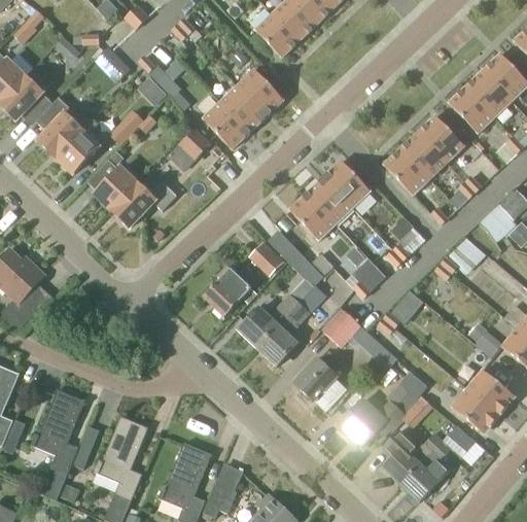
[(0,0),(0,9),(10,0),(0,0)]
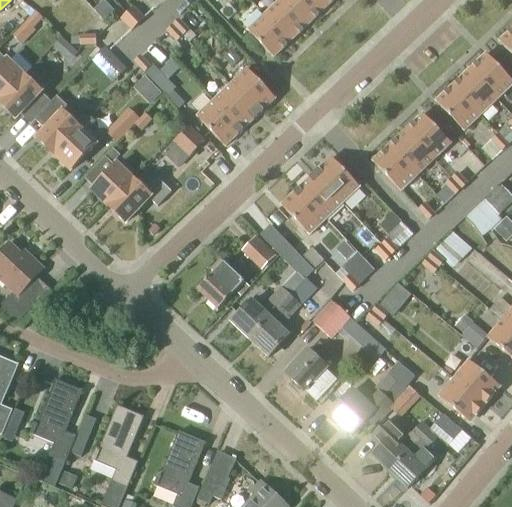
[(108,17),(121,4),(117,0),(98,0),(94,4),(108,17)]
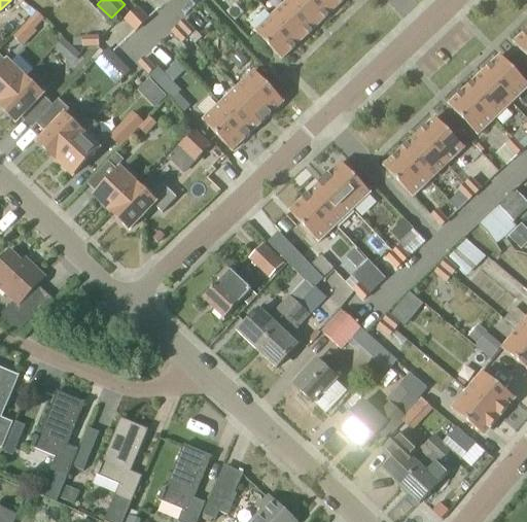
[(142,0),(152,13),(163,5),(159,0),(142,0)]
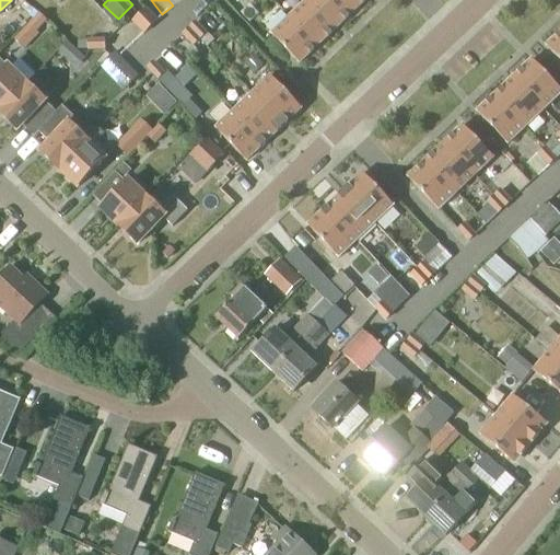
[(317,43),(335,26),(311,0),(304,0),(290,13),(317,43)]
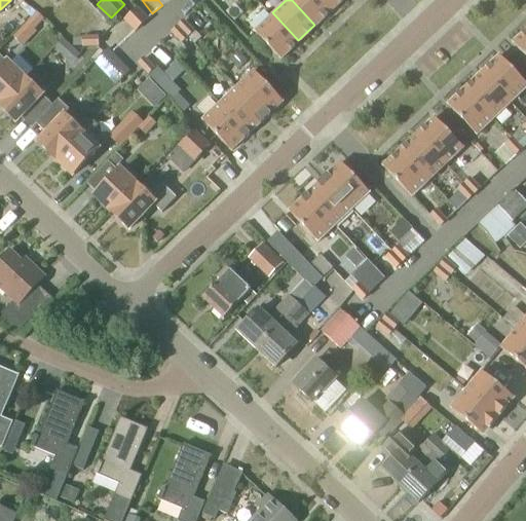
[(314,25),(331,9),(323,0),(292,0),(314,25)]
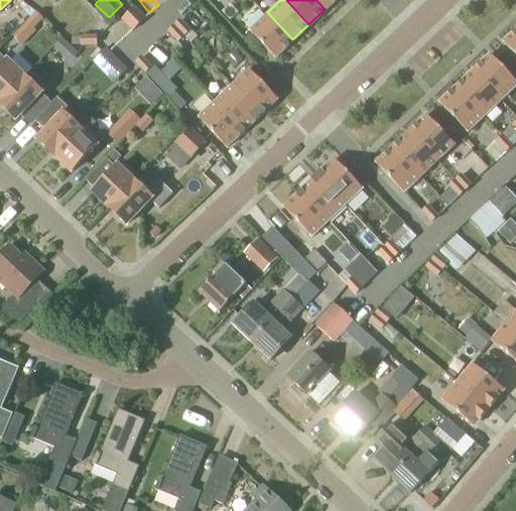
[(316,0),(325,9),(334,0),(316,0)]
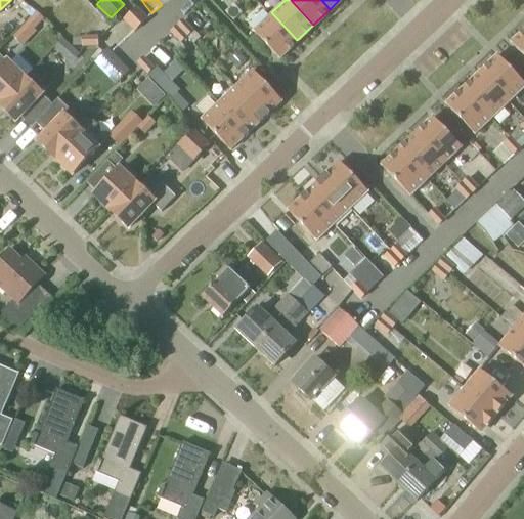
[(136,5),(130,11),(141,23),(147,16),(136,5)]
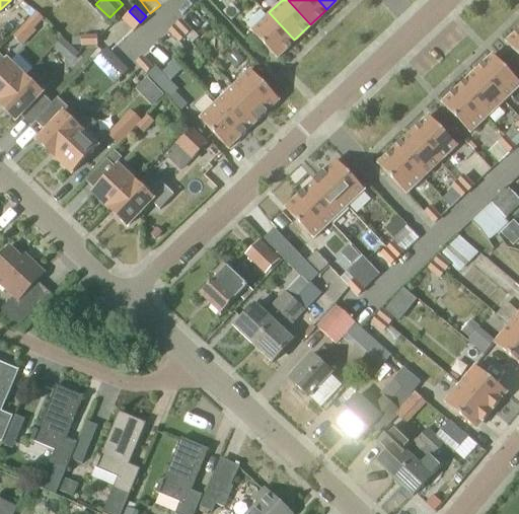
[(35,9),(12,33),(21,43),(35,28),(33,25),(43,15),(35,9)]
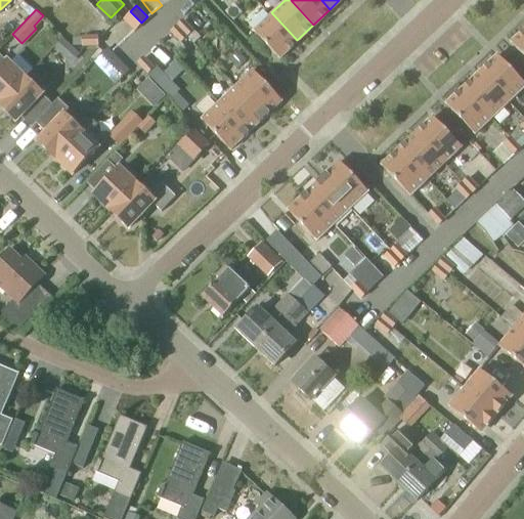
[(130,11),(124,16),(135,28),(141,23),(130,11)]
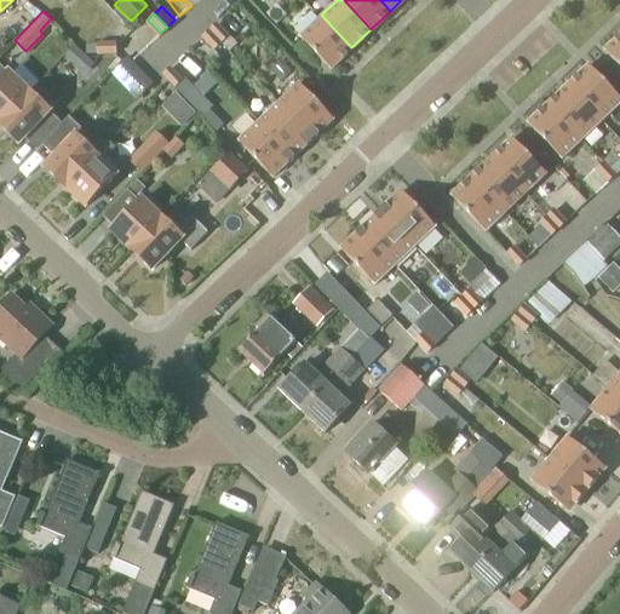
[(351,47),(321,15),(300,34),(332,67),(351,47)]
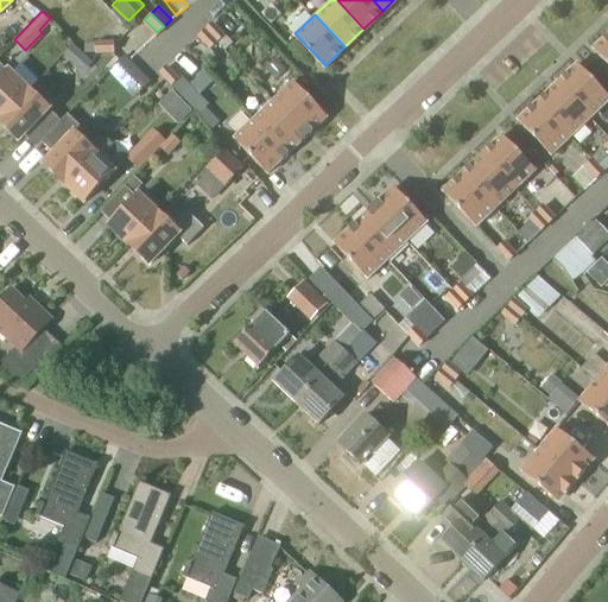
[(210,18),(203,25),(215,37),(222,30),(210,18)]
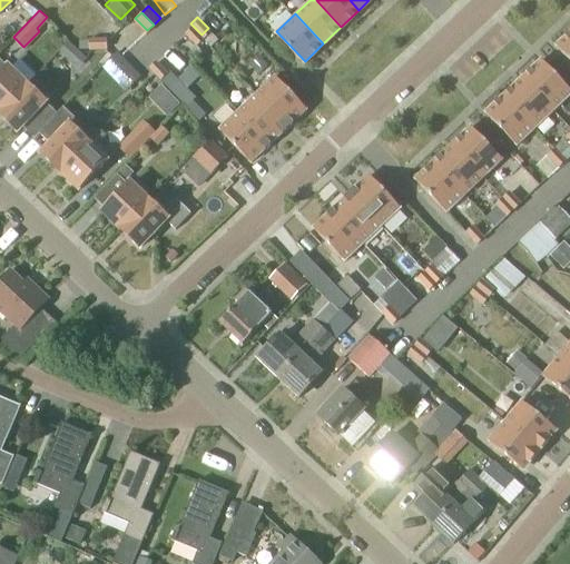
[(194,40),(202,35),(190,23),(184,29),(194,40)]
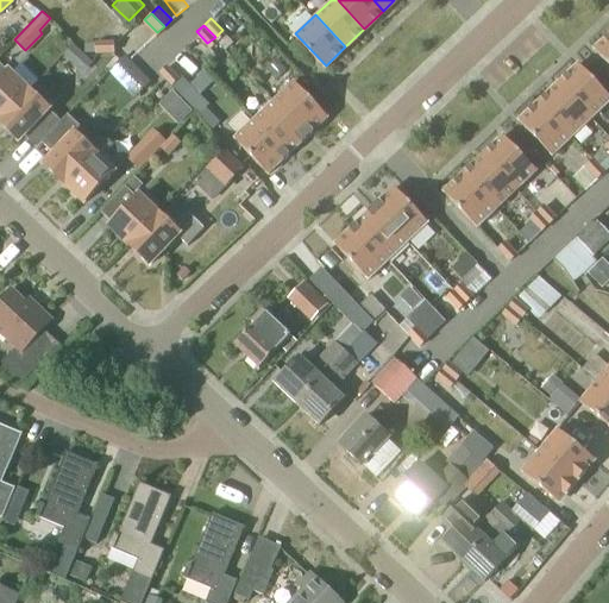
[(608,62),(608,31),(595,45),(601,51),(600,52),(608,62)]
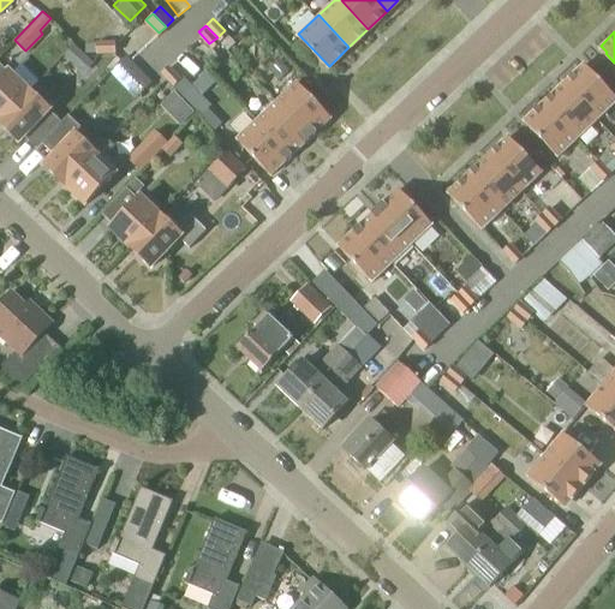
[(114,40),(96,40),(96,51),(115,49),(114,40)]
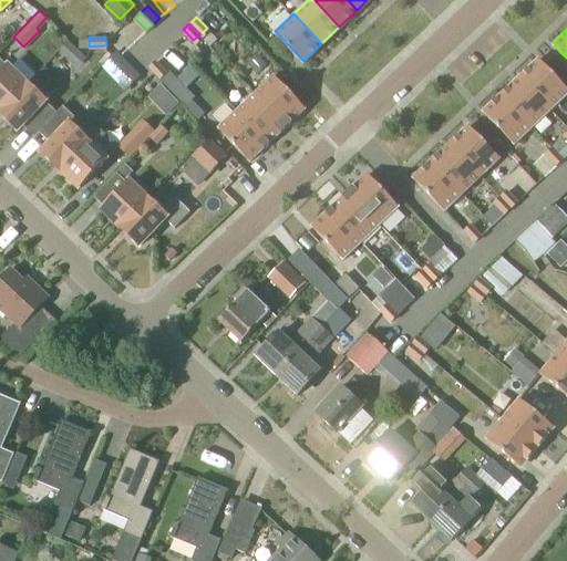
[(168,58),(184,68),(196,50),(182,40),(168,58)]
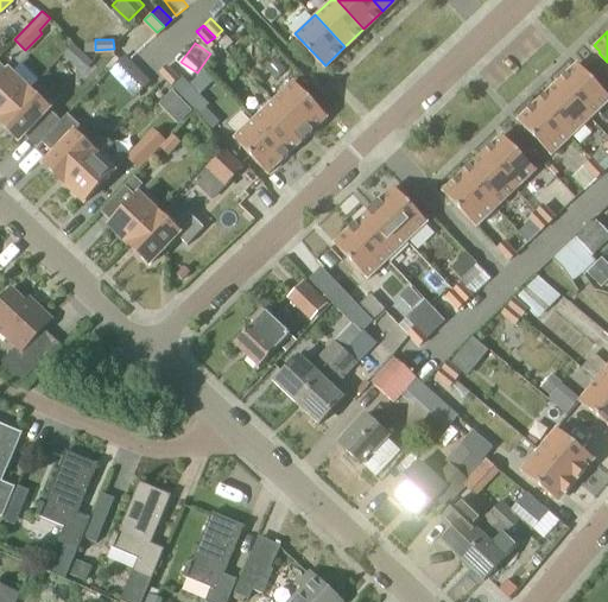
[(125,50),(113,64),(143,89),(154,75),(125,50)]
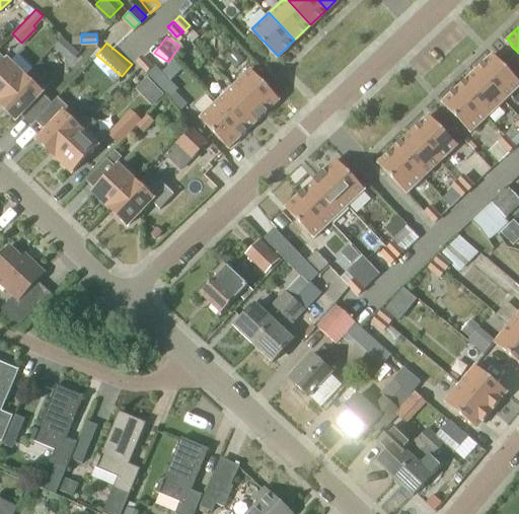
[(0,65),(0,98),(25,73),(32,66),(17,52),(10,59),(8,57),(0,65)]
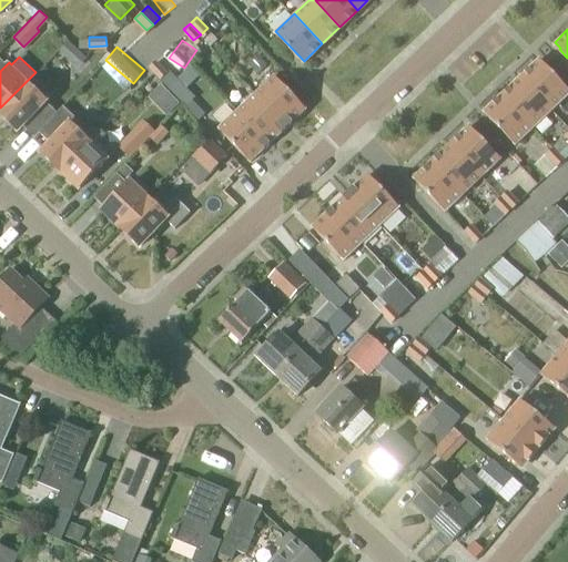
[(153,57),(146,62),(156,73),(164,68),(153,57)]
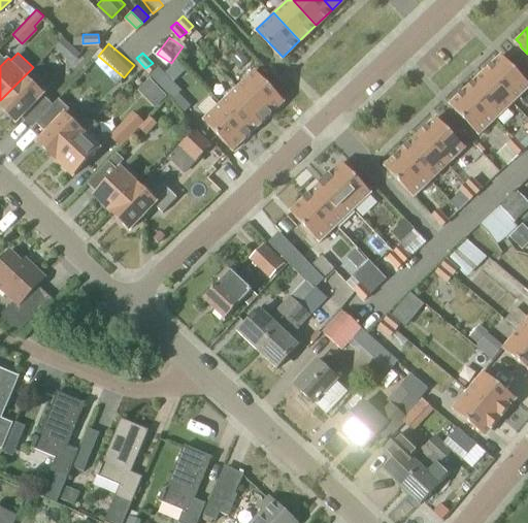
[(527,80),(506,58),(505,59),(500,54),(484,69),(513,100),(527,86),(527,80)]
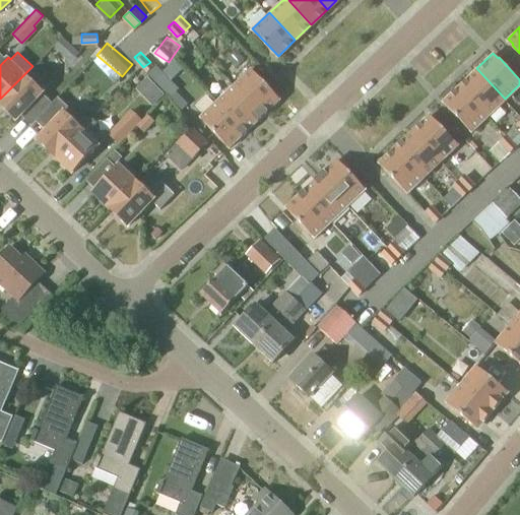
[(183,66),(174,57),(163,68),(155,62),(146,70),(170,94),(179,85),(171,77),(183,66)]
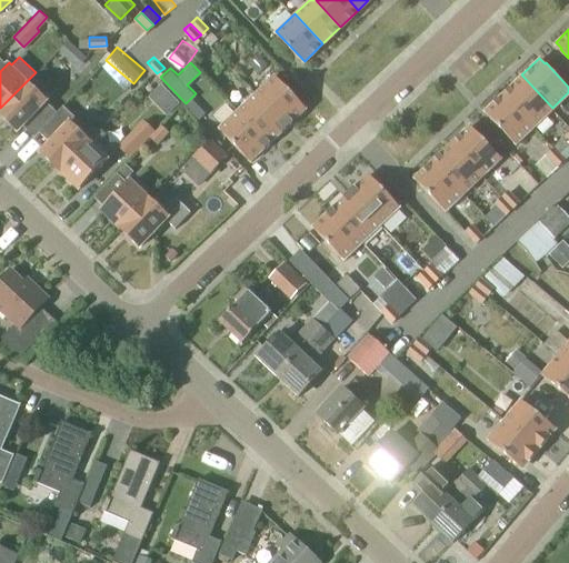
[(275,74),(256,92),(288,126),(293,120),(306,107),(275,74)]
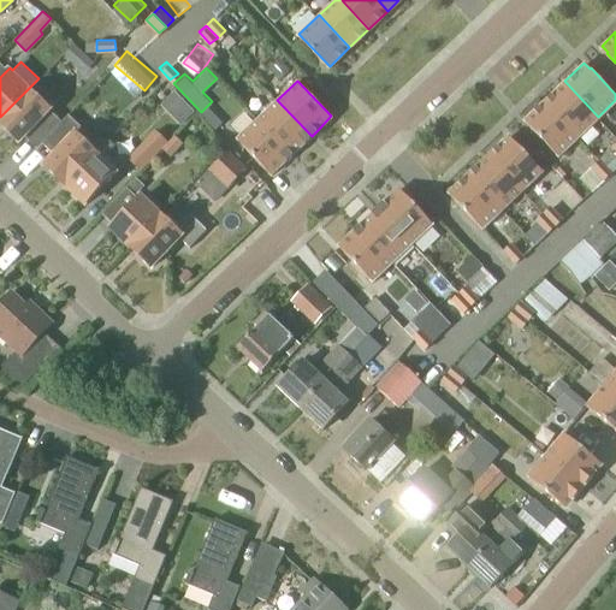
[(579,136),(598,117),(564,81),(545,100),(579,136)]
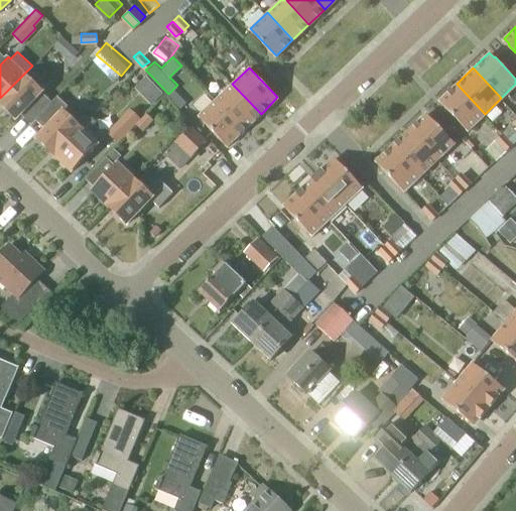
[(25,73),(0,98),(0,100),(16,116),(20,111),(27,105),(37,114),(51,100),(41,90),(41,89),(25,73)]
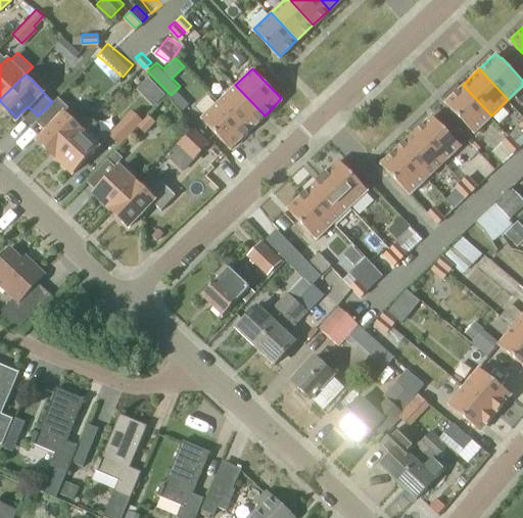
[(235,85),(219,100),(248,132),(249,131),(248,130),(259,120),(259,121),(265,115),(235,85)]
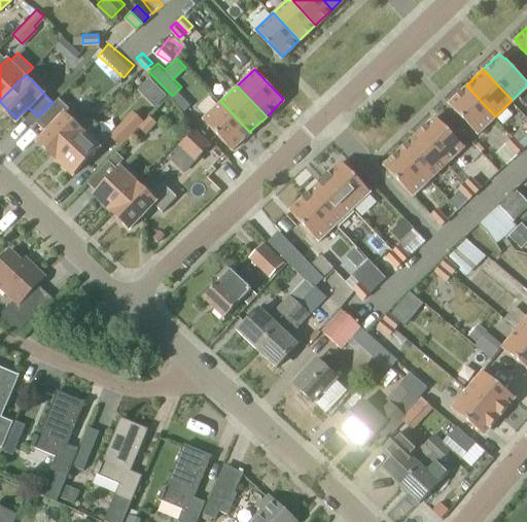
[(478,133),(495,116),(466,85),(450,101),(455,106),(454,107),(478,133)]
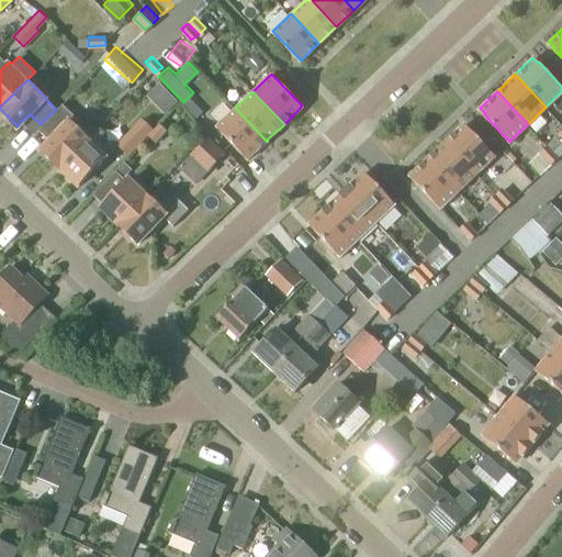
[(235,108),(216,125),(242,153),(243,152),(248,157),(261,145),(262,145),(267,142),(235,108)]
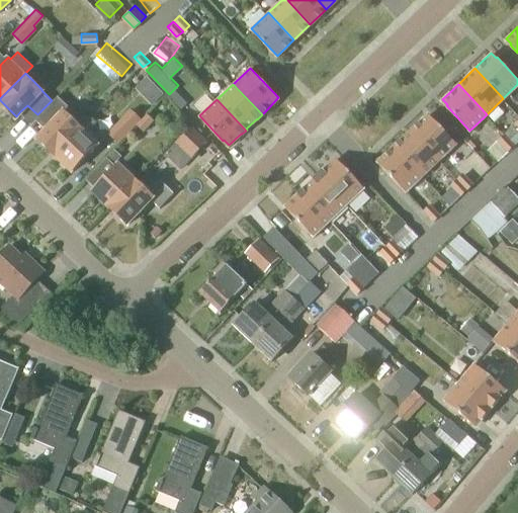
[(37,137),(55,153),(86,120),(85,119),(69,104),(37,137)]
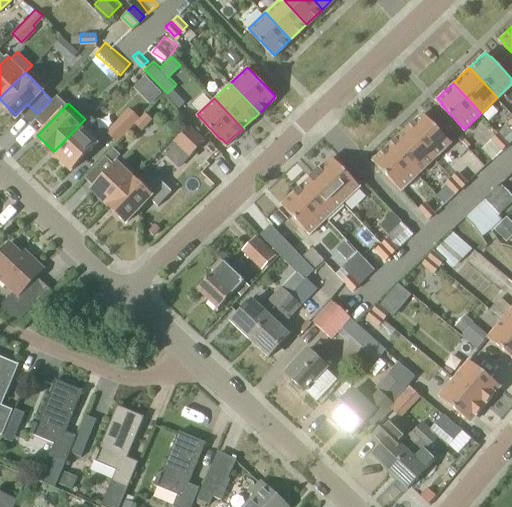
[(118,140),(135,122),(140,116),(128,106),(107,130),(118,140)]
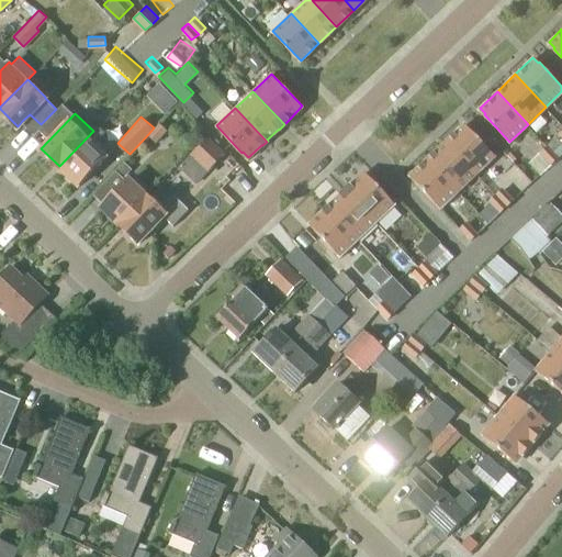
[(154,127),(148,134),(156,141),(167,129),(159,121),(154,127)]
